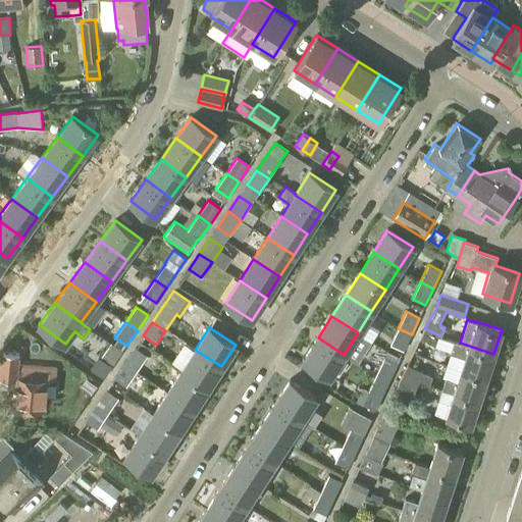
[(412,334),(398,328),(389,346),(404,352),(412,334)]
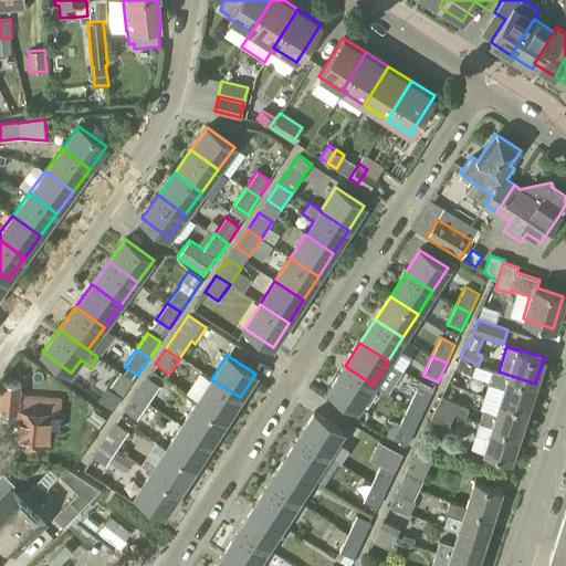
[(472,375),(478,365),(477,364),(460,356),(456,367),(472,375)]
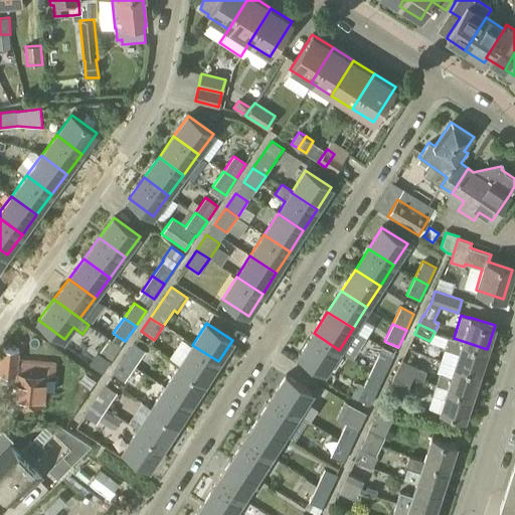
[(326,371),(339,350),(314,333),(300,354),(326,371)]
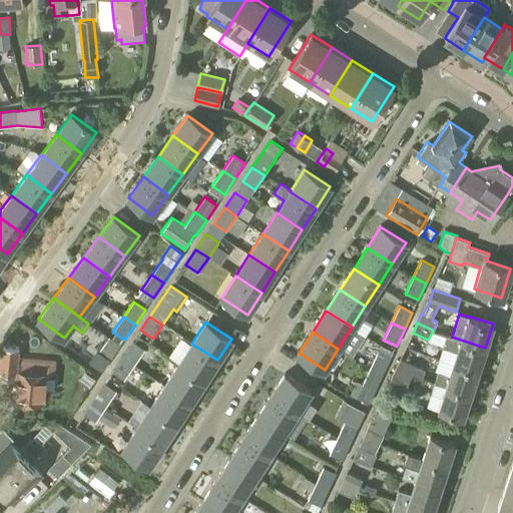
[(485,348),(452,337),(446,335),(442,347),(456,352),(453,362),(478,370),(485,348)]
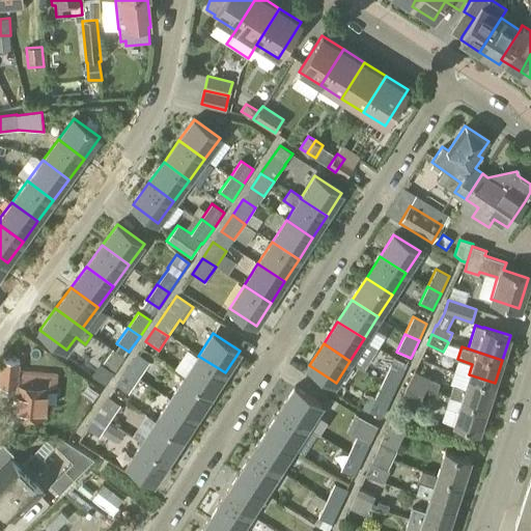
[(114,373),(124,357),(113,348),(102,364),(114,373)]
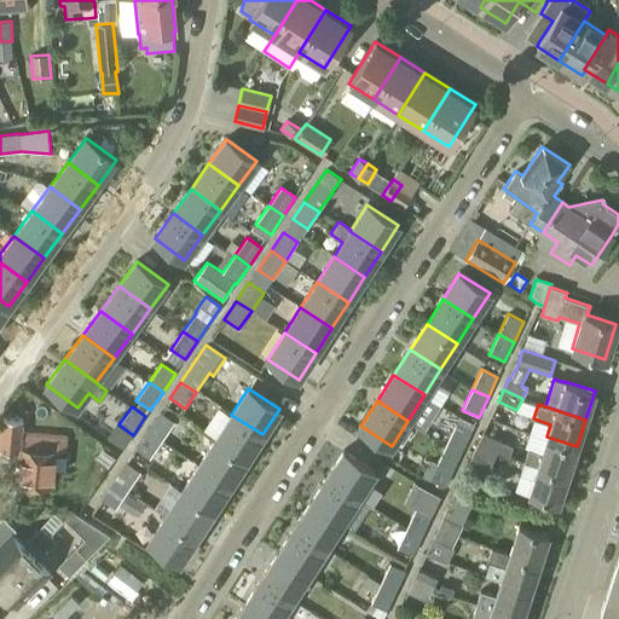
[(162,441),(175,422),(160,412),(146,432),(162,441)]
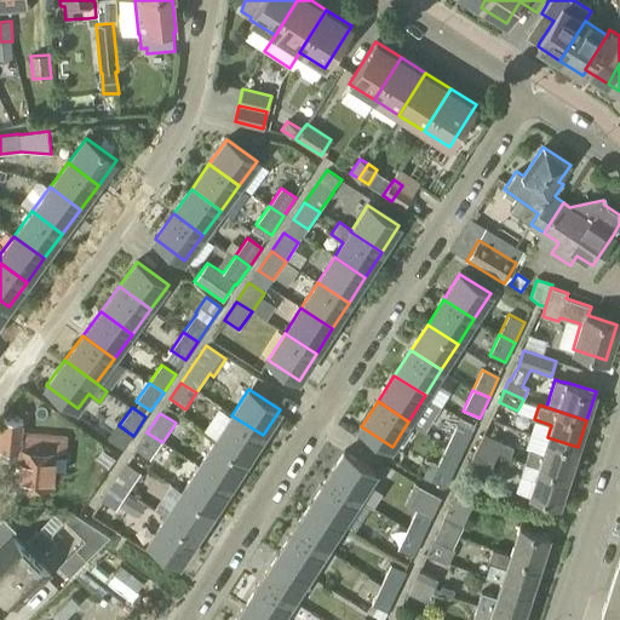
[(246,460),(263,435),(231,415),(216,441),(246,460)]
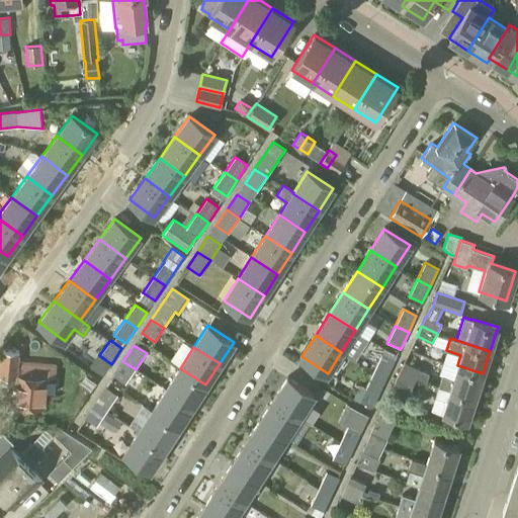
[(13,404),(24,405),(24,410),(33,411),(33,406),(44,407),(47,377),(54,378),(55,366),(17,362),(18,351),(1,349),(0,362),(0,374),(16,376),(13,404)]
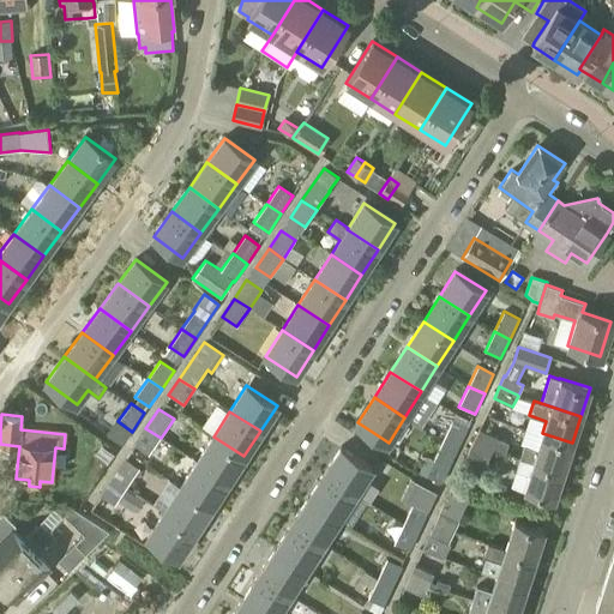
[(455,456),(468,428),(452,421),(439,449),(455,456)]
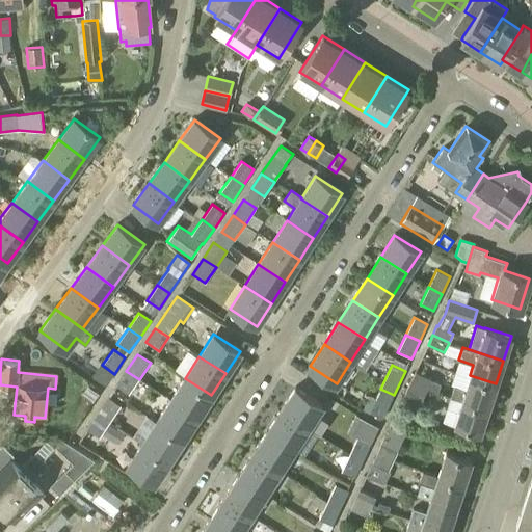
[(139,379),(126,371),(116,386),(129,394),(139,379)]
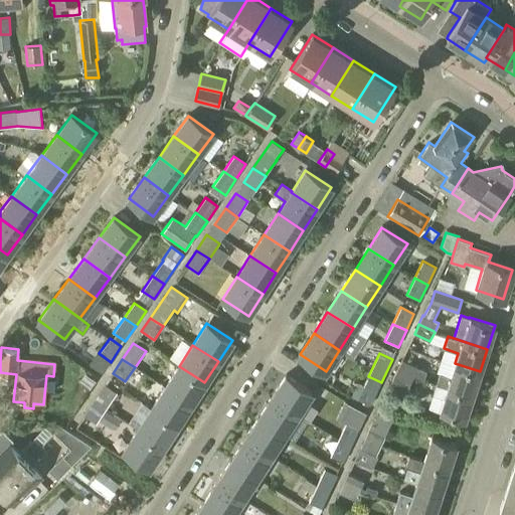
[(423,379),(426,372),(401,360),(397,368),(412,375),(413,376),(423,379)]
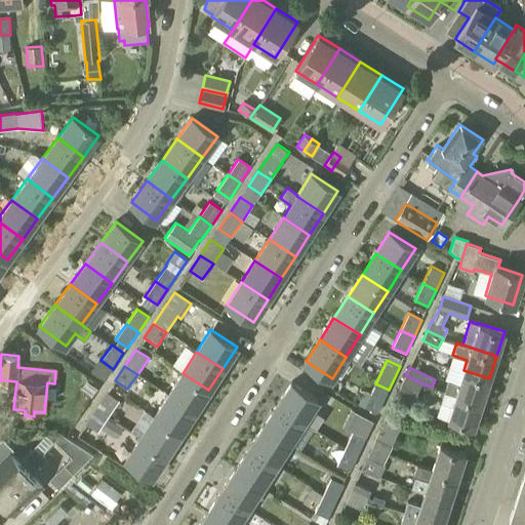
[(482,402),(489,378),(463,370),(459,384),(448,380),(444,392),(455,395),(455,394),(482,402)]
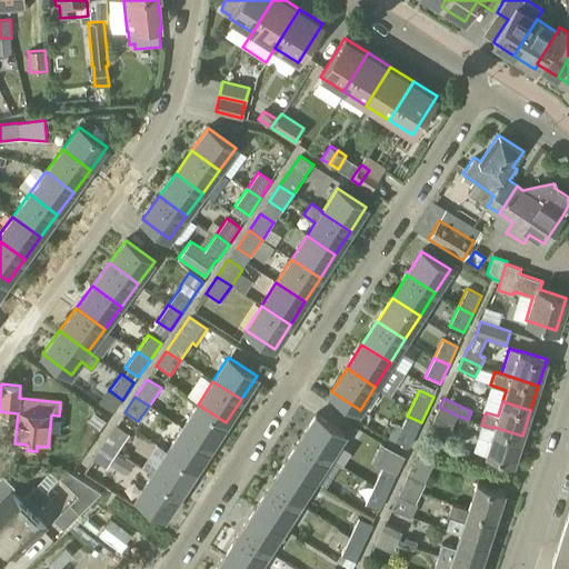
[(211,447),(226,422),(198,405),(182,428),(211,447)]
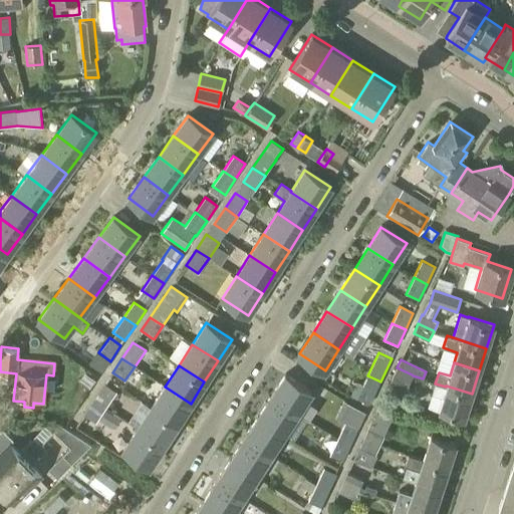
[(409,386),(413,375),(412,374),(397,367),(389,387),(404,394),(409,386)]
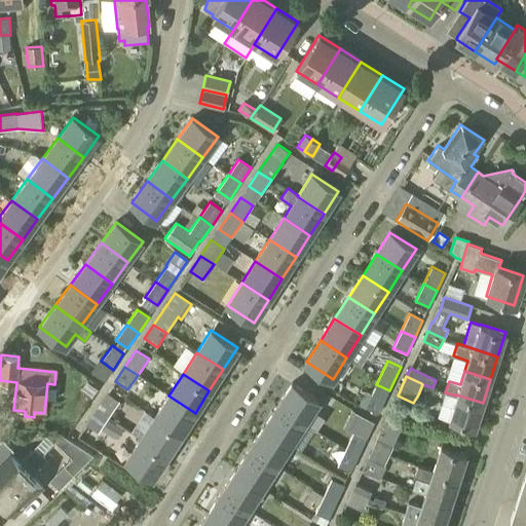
[(293,382),(278,405),(305,421),(317,429),(325,418),(312,410),(318,400),(293,382)]
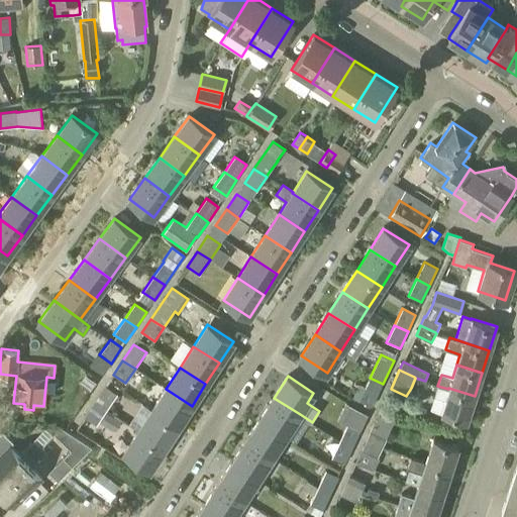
[(372,407),(383,384),(370,378),(365,387),(359,384),(352,398),(372,407)]
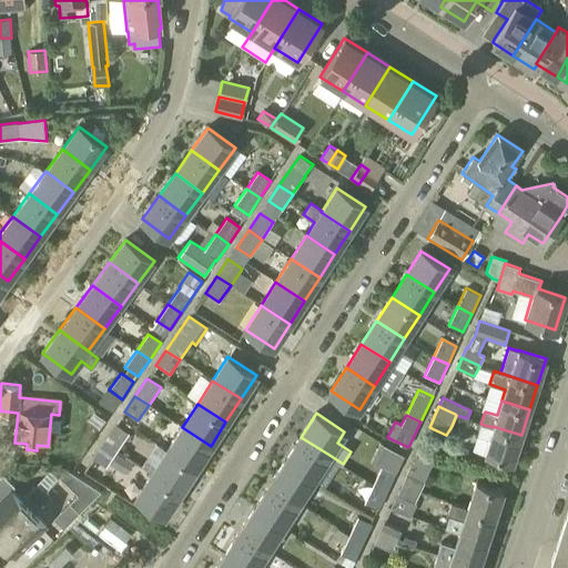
[(115,425),(103,443),(117,452),(129,434),(117,425),(115,425)]
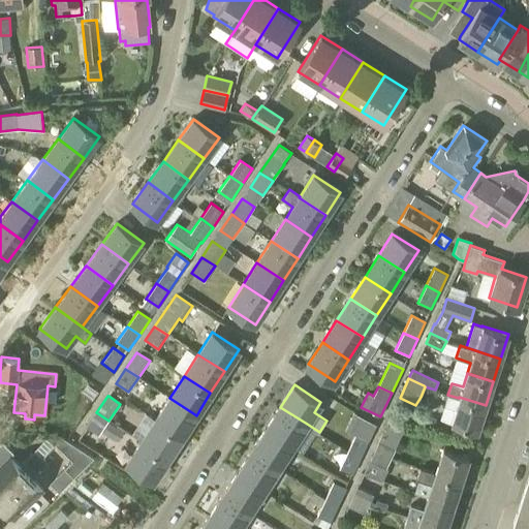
[(477,430),(486,405),(459,397),(459,398),(452,422),(477,430)]
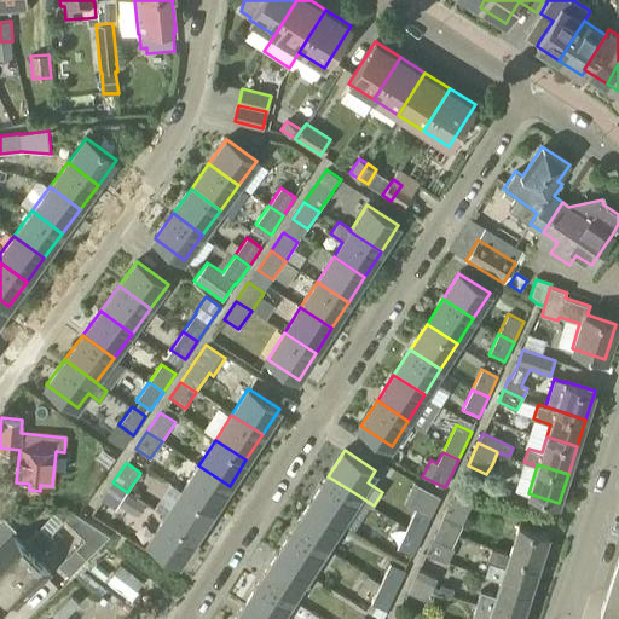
[(213,512),(230,486),(198,466),(181,491),(213,512)]
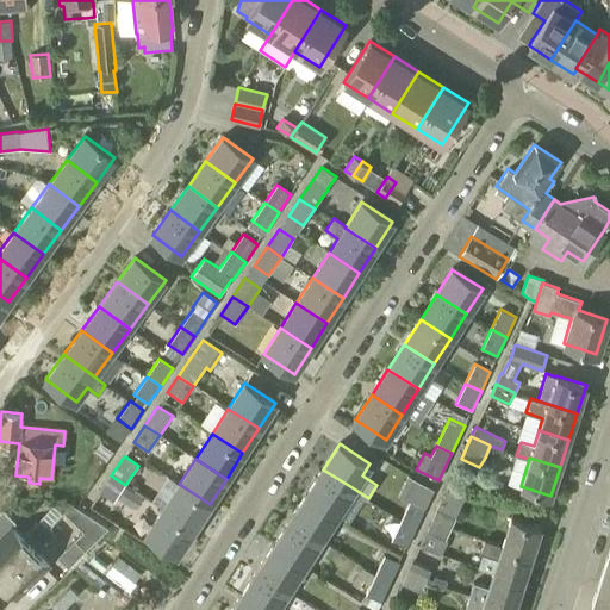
[(344,503),(354,489),(323,470),(306,495),(337,515),(344,503)]
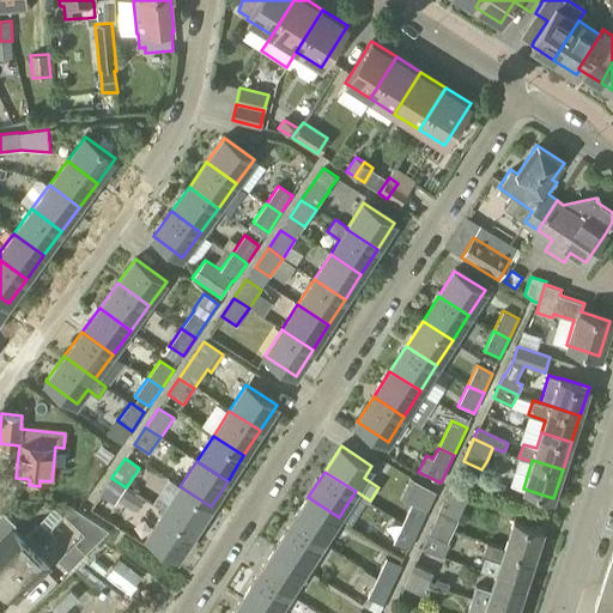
[(126,487),(111,478),(101,495),(114,504),(126,487)]
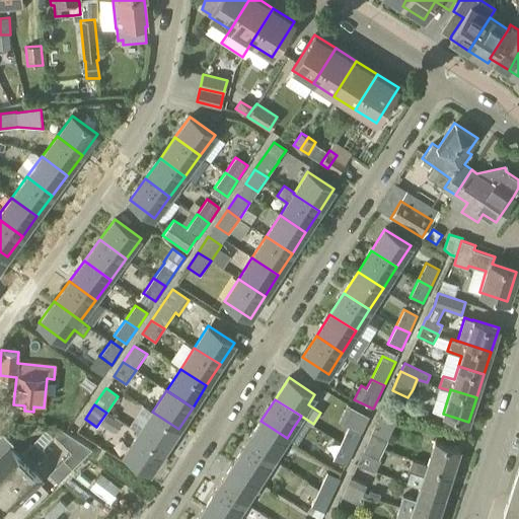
[(354,450),(369,418),(349,405),(341,418),(339,422),(341,424),(349,427),(341,444),(354,450)]
